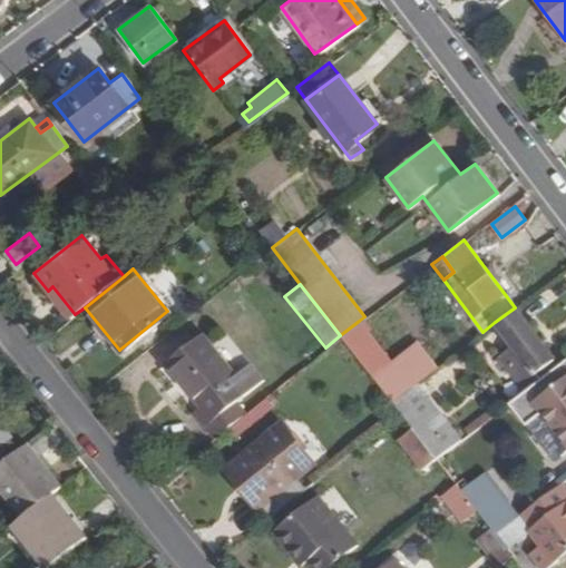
[(48,291),(70,319),(75,314),(52,286),(48,291)]
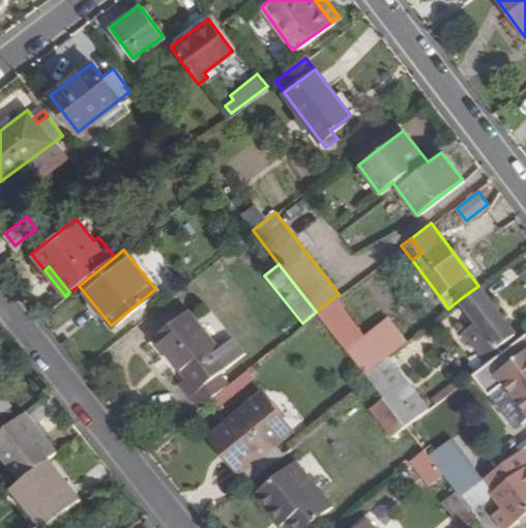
[(471,341),(488,361),(514,342),(509,335),(514,332),(478,286),(460,299),(484,330),(471,341)]
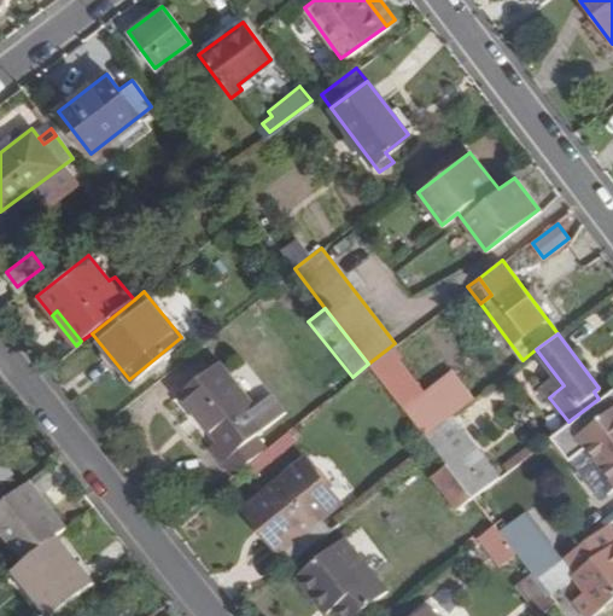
[(368,364),(424,435),(450,414),(470,400),(450,376),(425,395),(389,348),(368,364)]
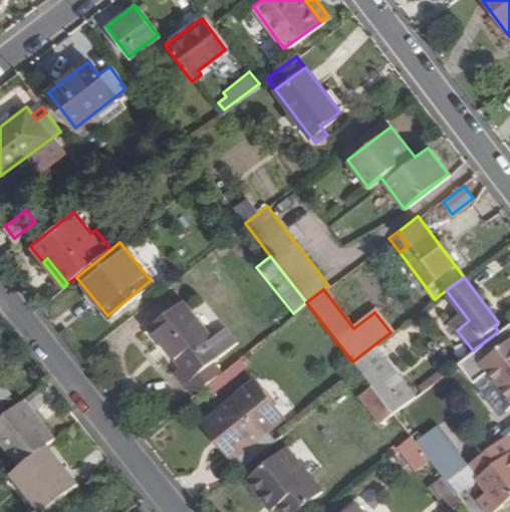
[(210,336),(180,300),(177,303),(171,296),(147,315),(153,322),(149,325),(180,364),(176,368),(195,393),(203,386),(231,363),(210,336)]
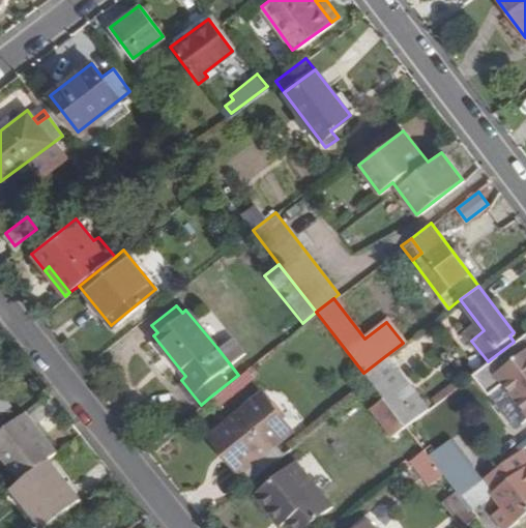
[(231,335),(216,347),(238,375),(243,371),(234,359),(243,352),(231,335)]
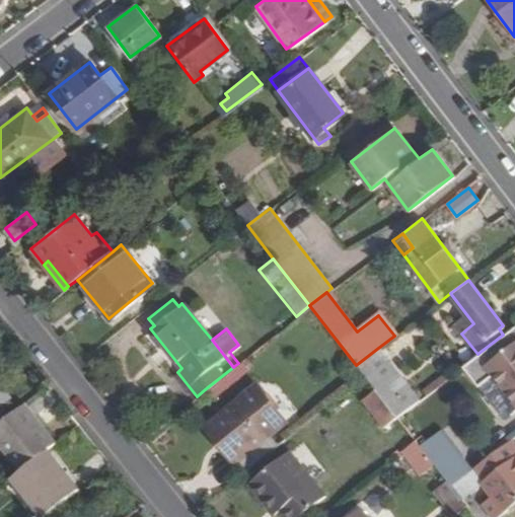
[(514,341),(511,345),(503,335),(477,354),(514,403),(514,341)]
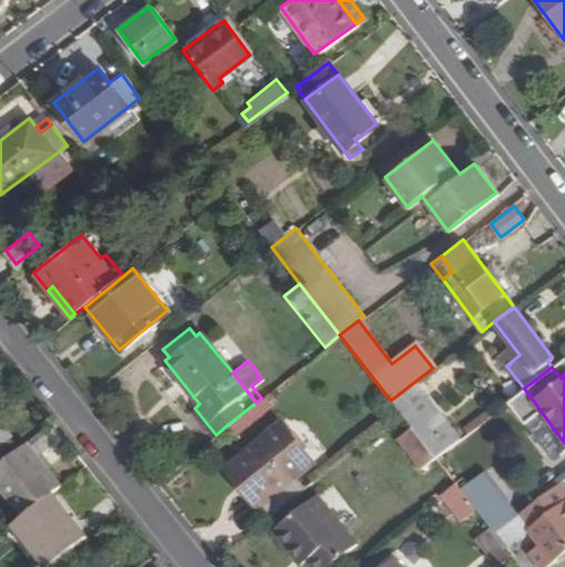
[(434,456),(435,457),(458,438),(415,381),(390,400),(398,410),(409,425),(434,456)]
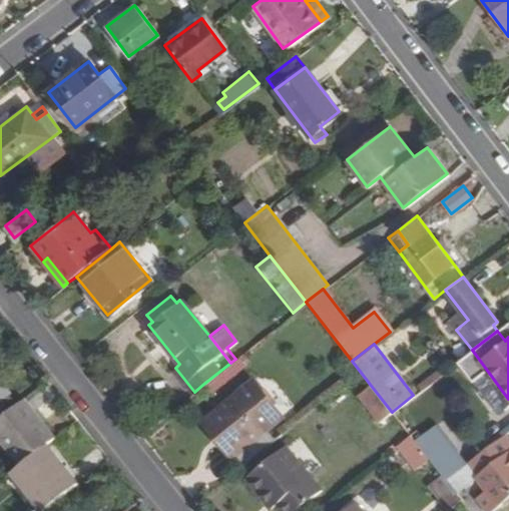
[(230,363),(202,385),(208,394),(244,365),(237,357),(235,359),(230,363)]
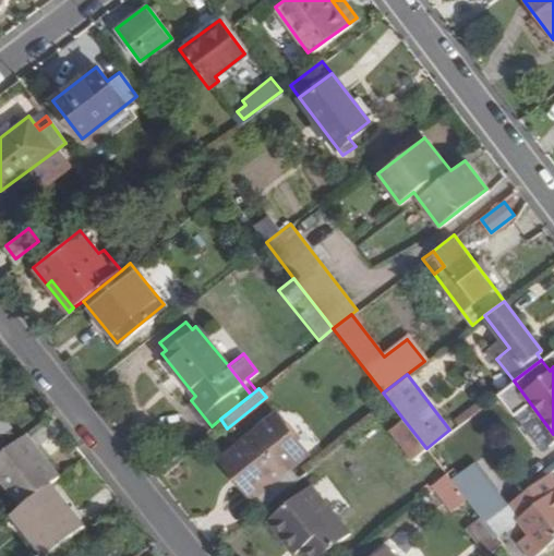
[(218,456),(259,506),(298,475),(290,466),(306,452),(274,411),(218,456)]
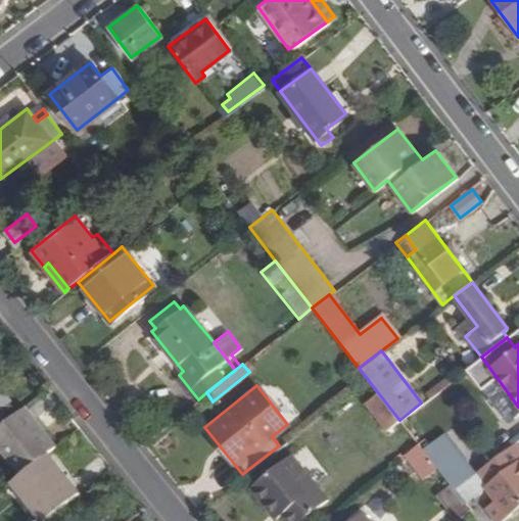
[(398,419),(376,390),(361,403),(383,431),(398,419)]
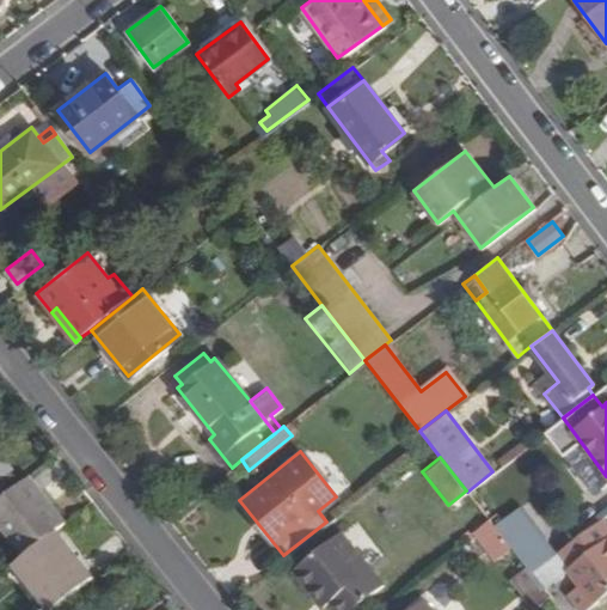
[(0,493),(17,480),(0,458),(0,493)]
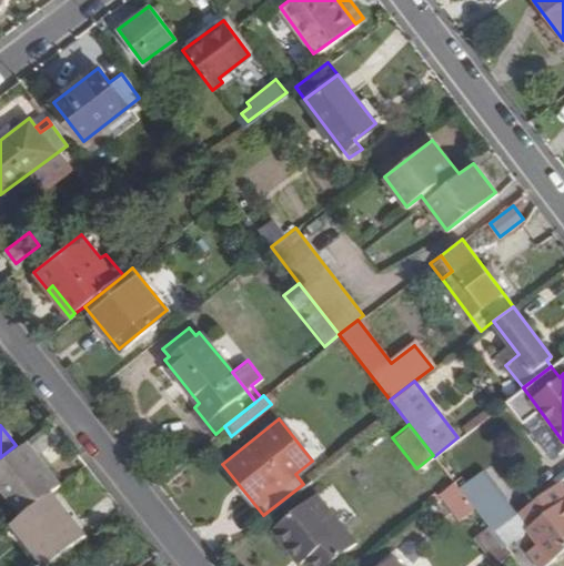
[(0,486),(21,513),(11,522),(44,565),(84,534),(50,491),(59,483),(23,438),(16,445),(0,457),(0,486)]
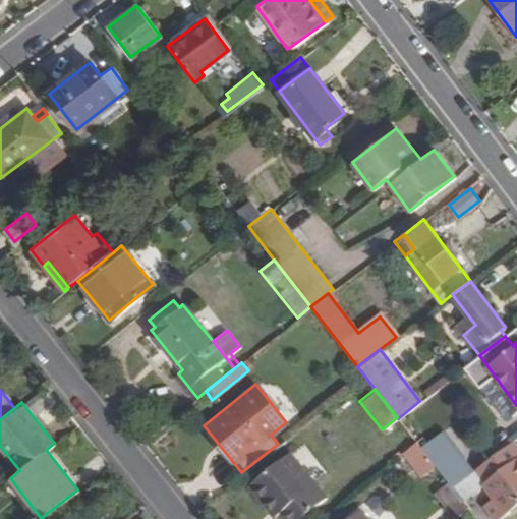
[(407,430),(398,438),(406,449),(415,441),(407,430)]
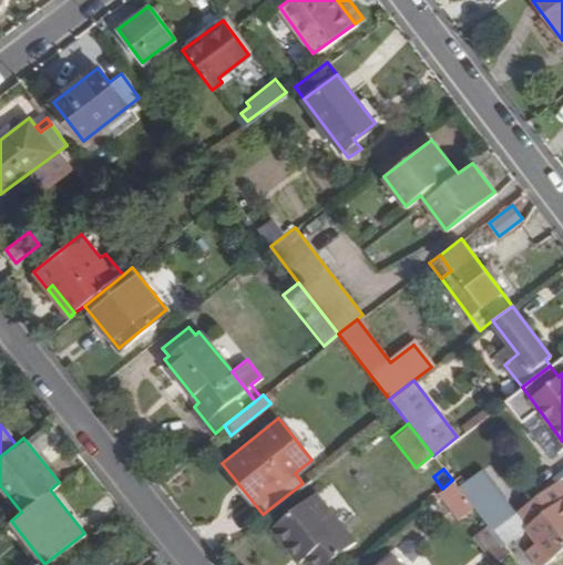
[(463,493),(491,530),(515,512),(482,469),(459,488),(463,493)]
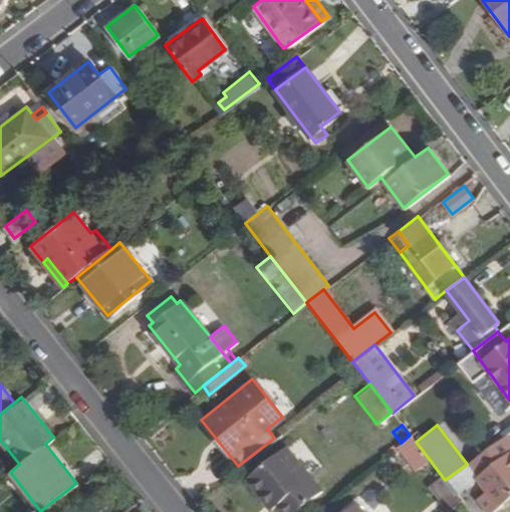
[(509,438),(506,434),(467,464),(476,475),(509,450),(509,451),(509,438)]
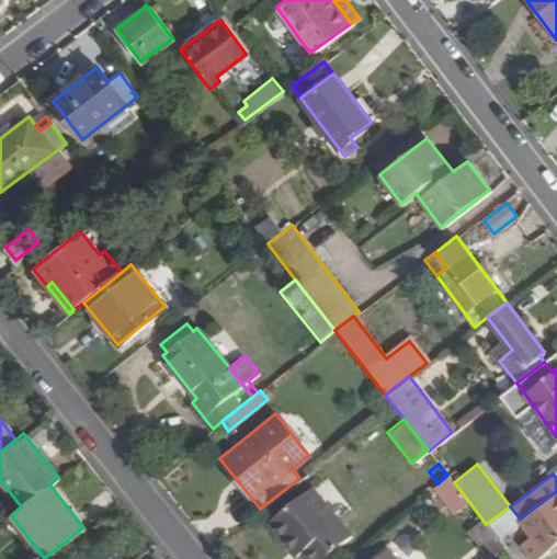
[(454,482),(447,475),(438,483),(431,488),(435,492),(444,485),(452,493),(458,488),(454,482)]
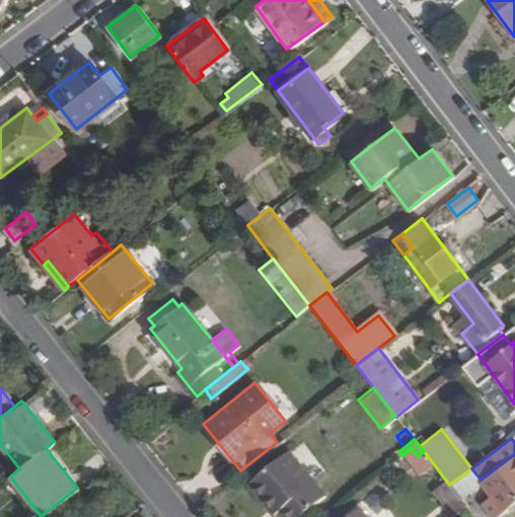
[(278,509),(284,516),(289,516),(321,492),(288,450),(247,483),(273,513),(278,509)]
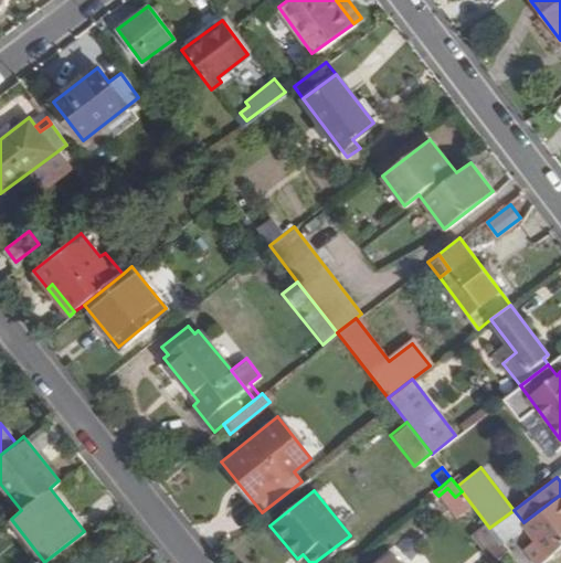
[(548,555),(560,545),(560,496),(560,495),(524,522),(548,555)]
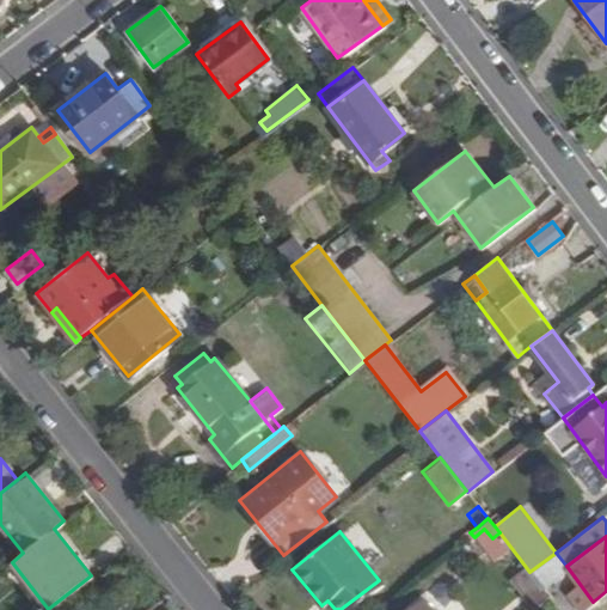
[(379,580),(341,609),(349,609),(382,585),(379,580)]
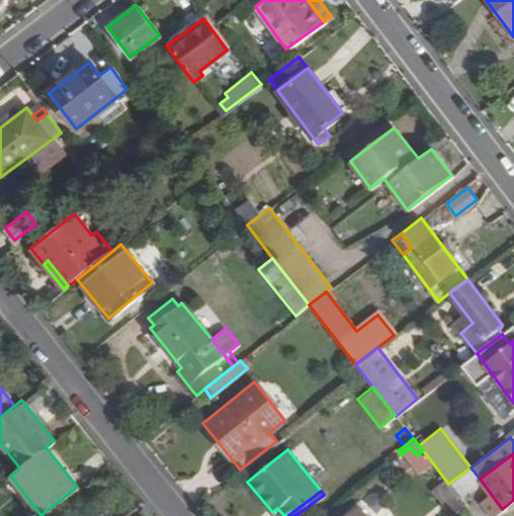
[(343,515),(366,515),(357,505),(343,515)]
